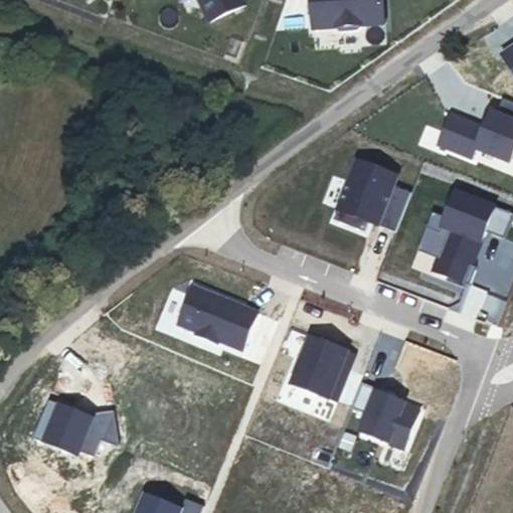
[(197,0),(207,20),(243,3),(241,0),(197,0)]
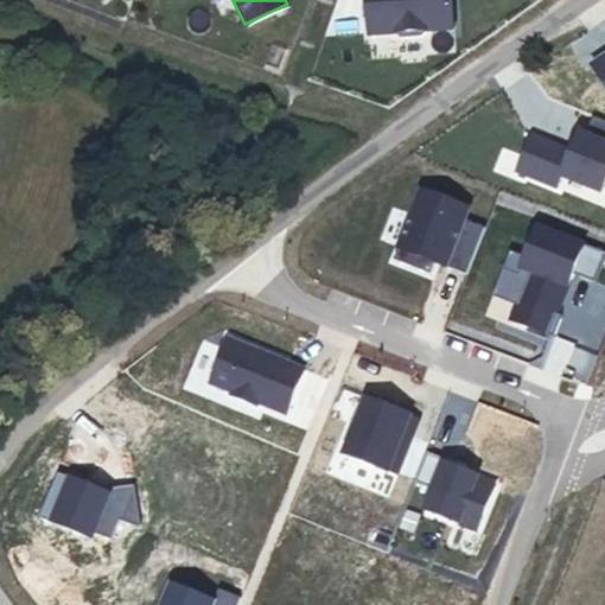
[(364,0),(368,32),(394,30),(400,36),(420,34),(425,27),(451,25),(449,0),(364,0)]
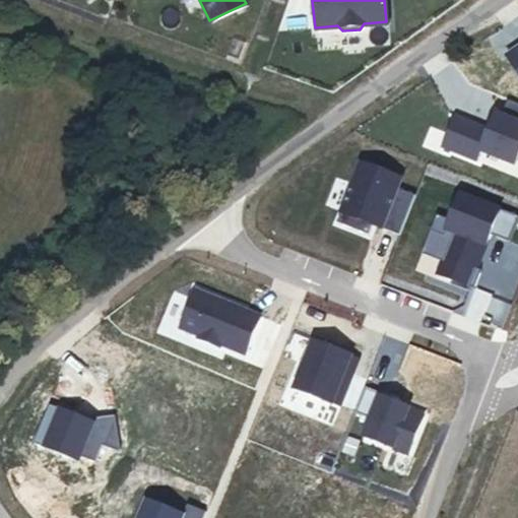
[(517,44),(505,54),(517,72),(517,44)]
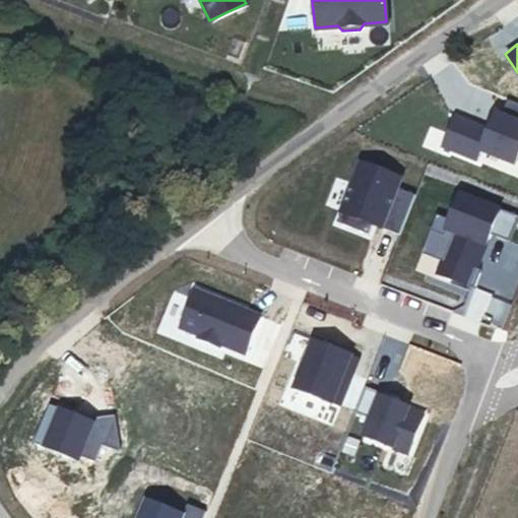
[(517,103),(507,99),(501,114),(497,113),(493,123),(491,122),(488,127),(454,113),(442,144),(476,158),(480,148),(514,163),(517,152),(517,103)]
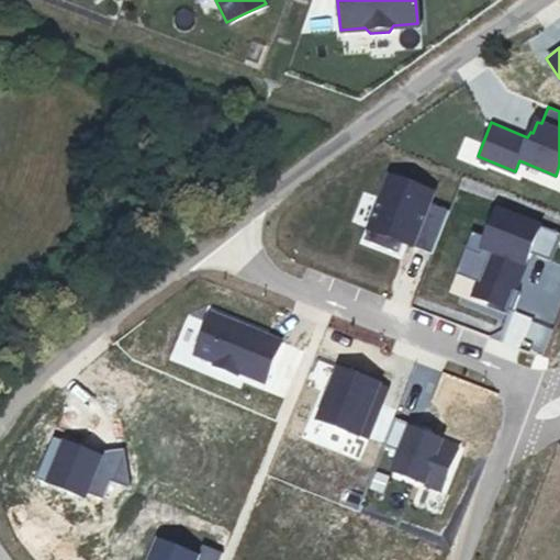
[(410,245),(429,253),(447,210),(428,202),(433,191),(388,174),(362,238),(396,252),(401,242),(404,234),(413,237),(410,245)]
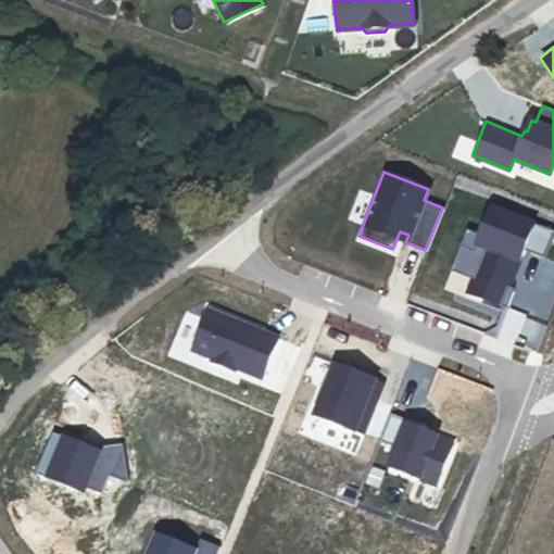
[(465,228),(458,244),(471,249),(474,242),(481,246),(468,277),(464,290),(480,297),(479,301),(498,307),(501,306),(505,307),(513,288),(508,286),(518,261),(516,259),(518,252),(521,253),(524,249),(543,256),(553,229),(490,205),(479,234),(465,228)]
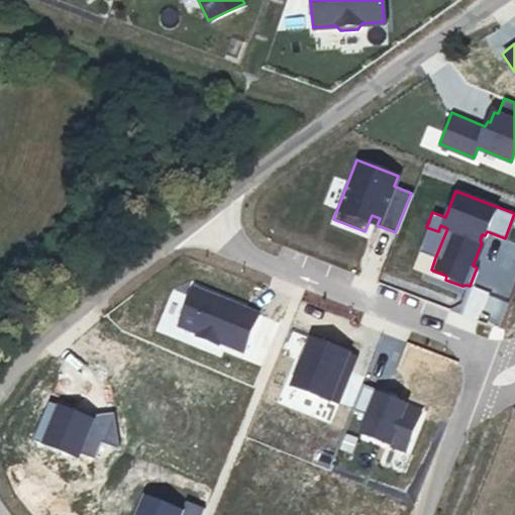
[(426,227),(417,250),(435,258),(447,228),(440,225),(438,231),(426,227)]
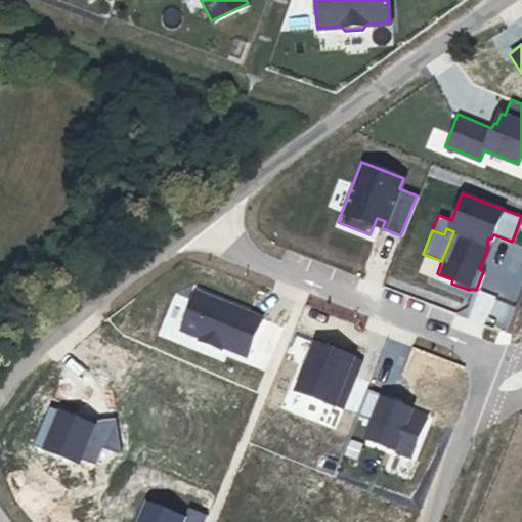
[(245,356),(261,317),(224,303),(223,304),(212,300),(213,298),(194,291),(179,330),(199,338),(198,340),(219,349),(220,346),(245,356)]
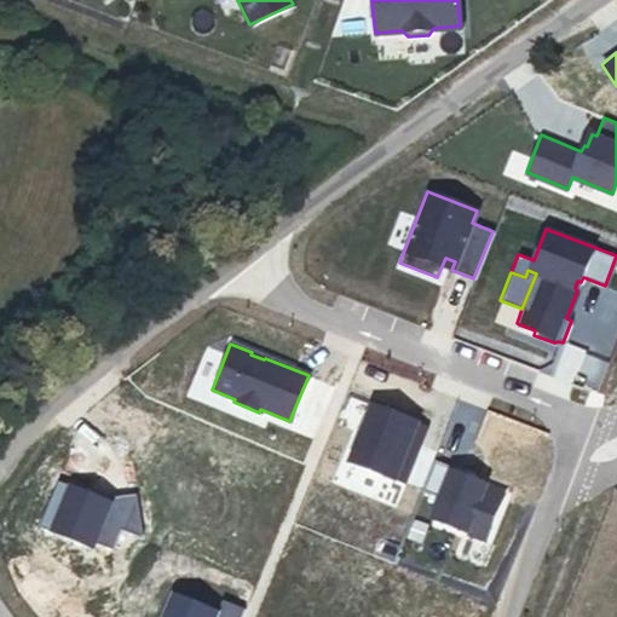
[(403,483),(426,425),(372,403),(349,461),(403,483)]
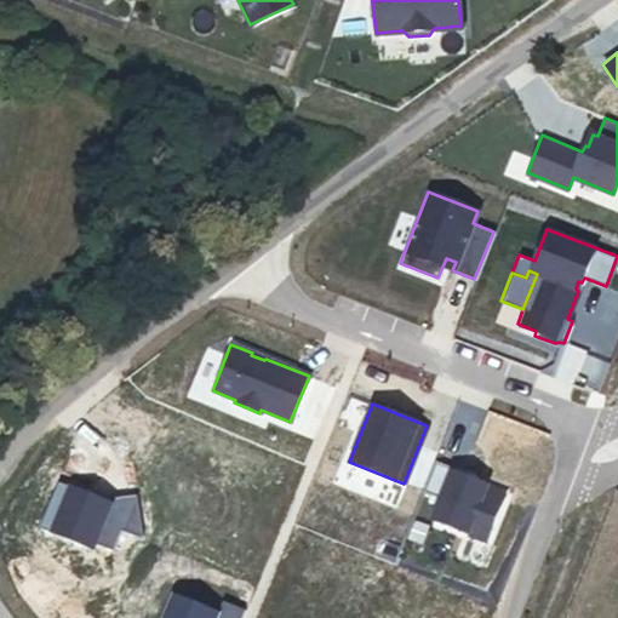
[(503,495),(485,487),(469,481),(467,476),(468,473),(433,459),(421,491),(440,498),(431,520),(485,541),(503,495)]
